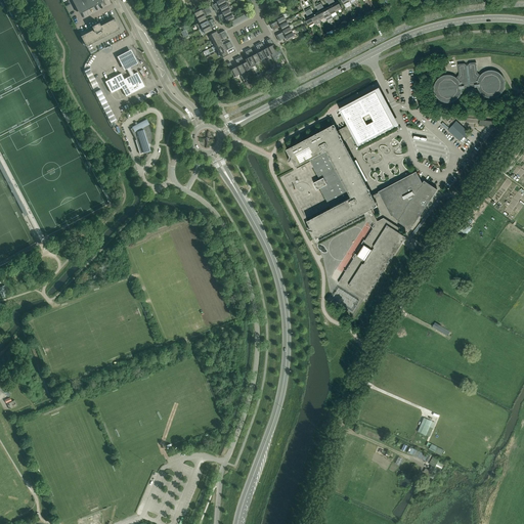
[(101,0),(72,0),(80,13),(102,2),(101,0)]
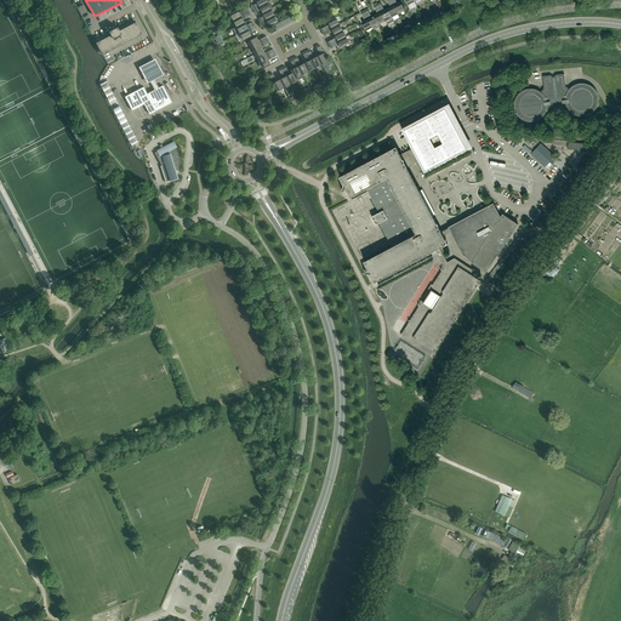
[(398,13),(391,0),(386,0),(391,7),(387,9),(392,17),(398,13)]
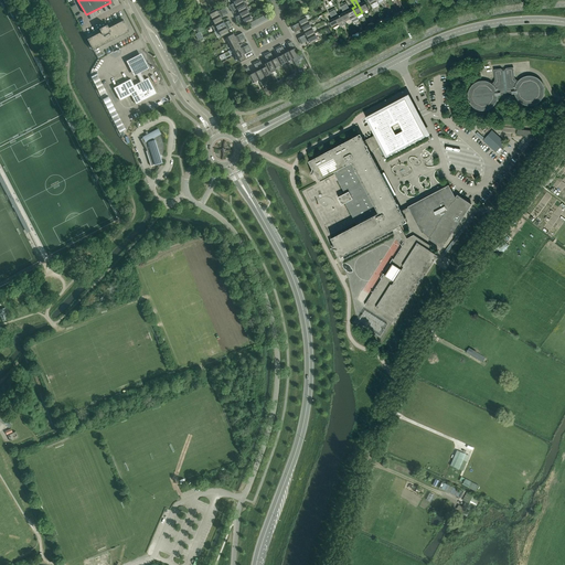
[(359,0),(355,0),(362,12),(369,9),(364,2),(361,3),(359,0)]
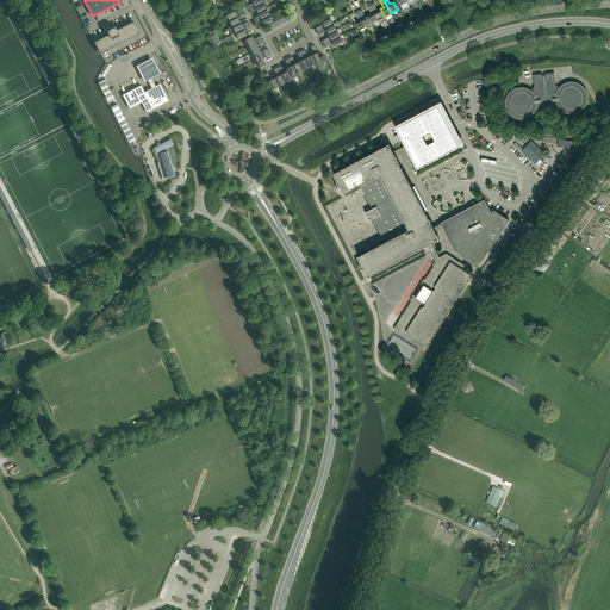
[(262,2),(249,10),(250,12),(256,10),(257,13),(266,8),(262,2)]
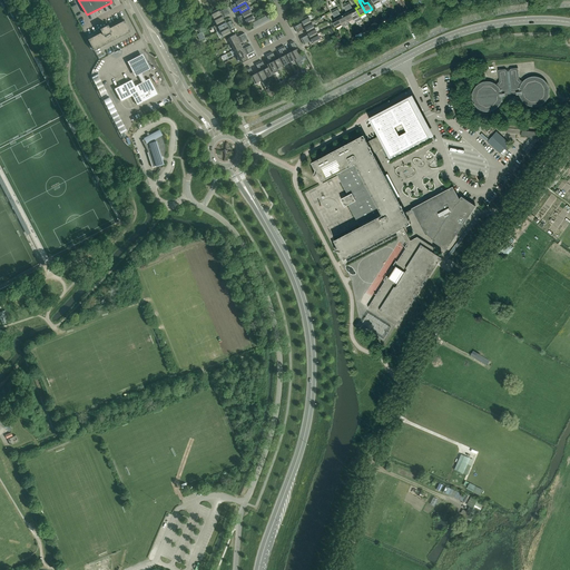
[(353,10),(349,2),(345,3),(353,19),(360,16),(355,8),(353,10)]
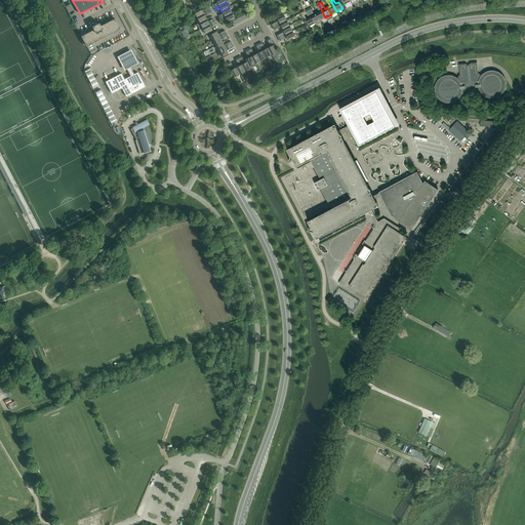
[(325,17),(318,3),(316,5),(319,12),(316,13),(320,21),(325,17)]
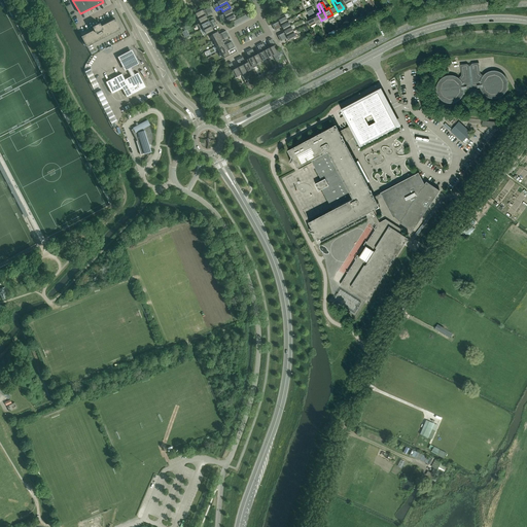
[(211,10),(210,7),(203,11),(201,8),(195,11),(198,18),(211,10)]
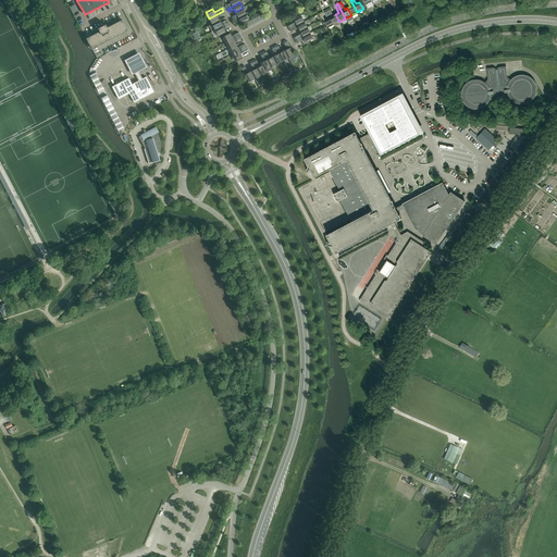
[(243,8),(235,12),(237,14),(232,17),(234,20),(246,14),(243,8)]
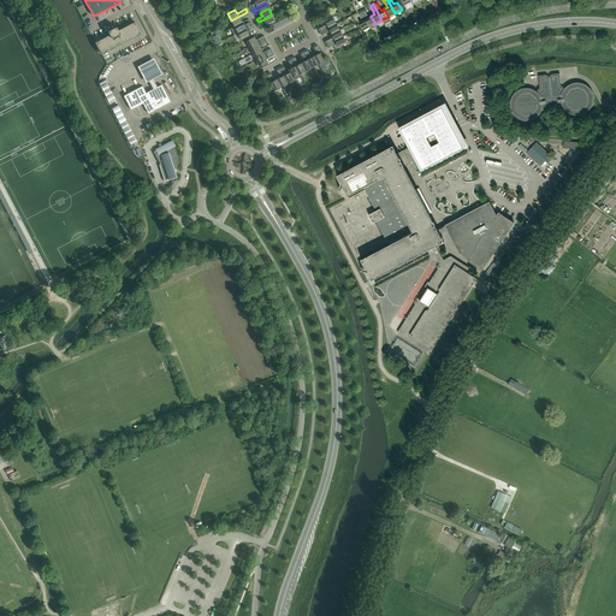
[(363,10),(361,11),(369,27),(375,24),(371,16),(368,17),(363,10)]
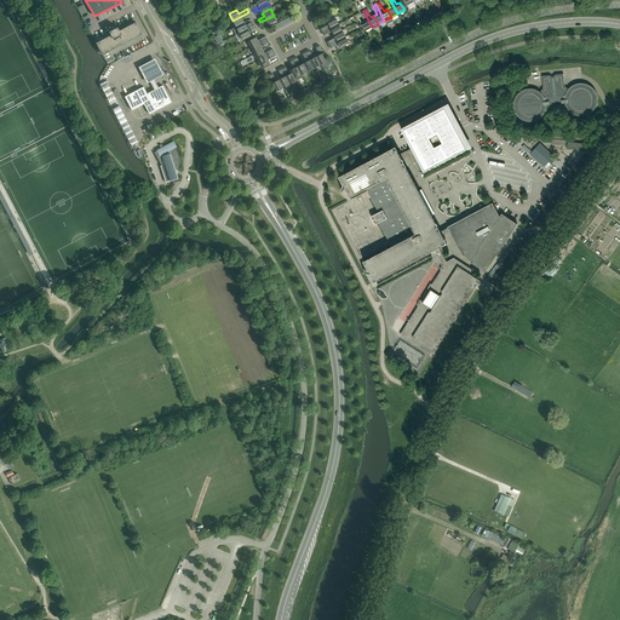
[(363,11),(360,12),(365,21),(361,23),(365,30),(372,27),(363,11)]
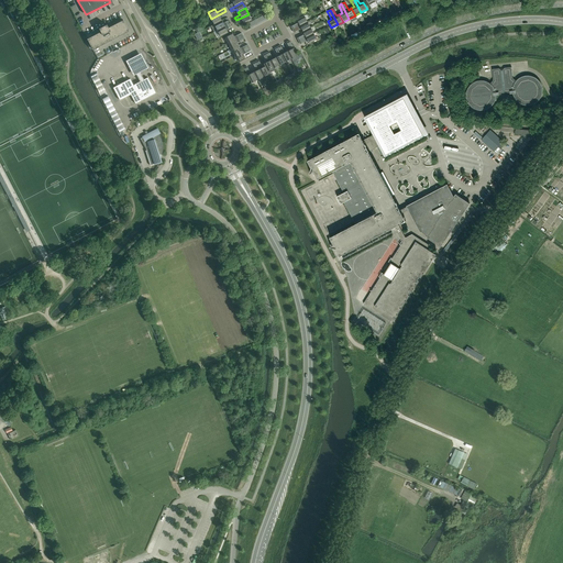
[(225,11),(211,19),(213,24),(221,21),(220,18),(228,13),(225,11)]
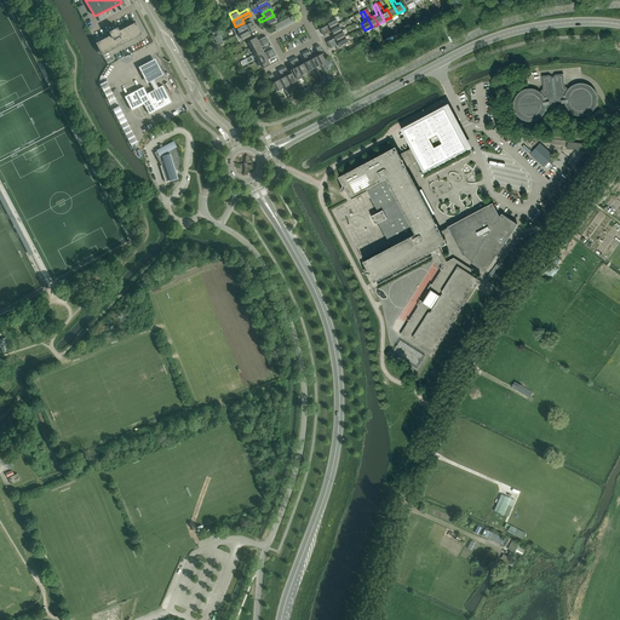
[(274,16),(260,22),(262,26),(267,23),(269,27),(273,24),(276,23),(277,22),(274,16)]
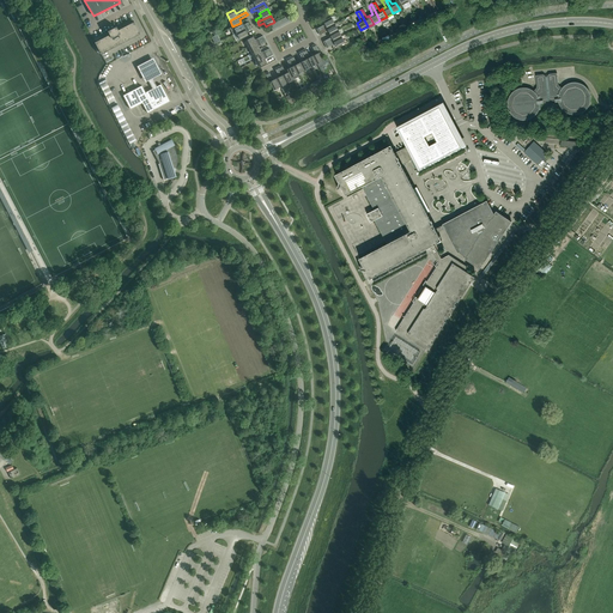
[(325,24),(316,29),(319,32),(334,24),(331,17),(323,22),(325,24)]
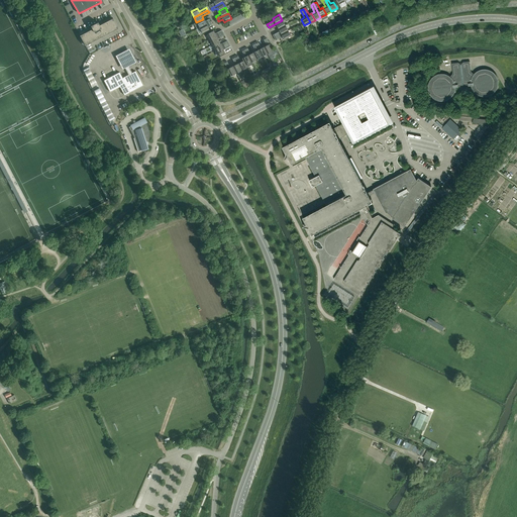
[(99,25),(98,22),(91,26),(92,29),(80,35),(85,45),(118,28),(113,18),(99,25)]
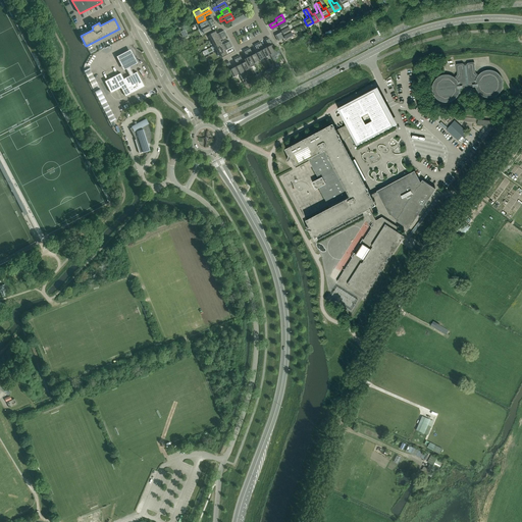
[(205,19),(198,22),(201,28),(212,22),(211,19),(207,21),(205,19)]
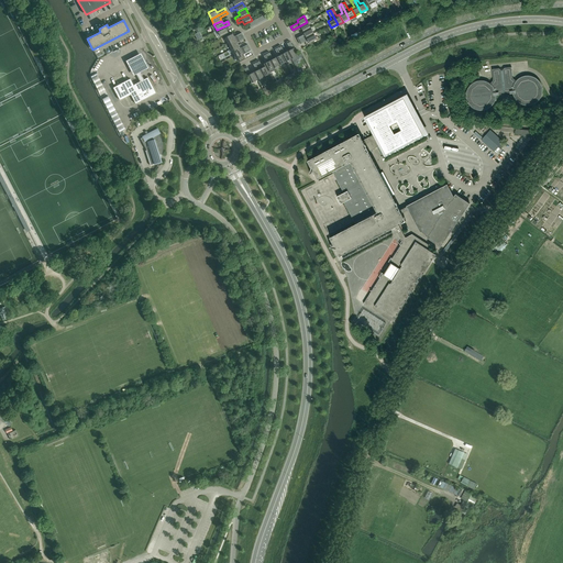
[(307,22),(293,30),(294,32),(301,29),(302,31),(310,28),(307,22)]
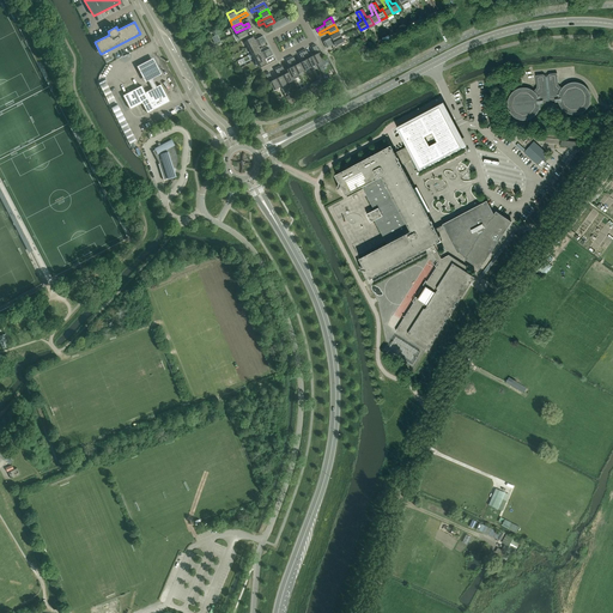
[(249,26),(236,32),(240,40),(248,35),(246,32),(252,29),(249,26)]
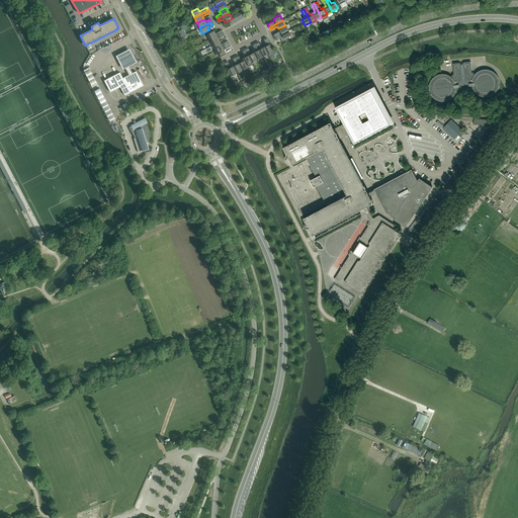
[(285,25),(278,28),(280,31),(273,35),(274,37),(288,30),(285,25)]
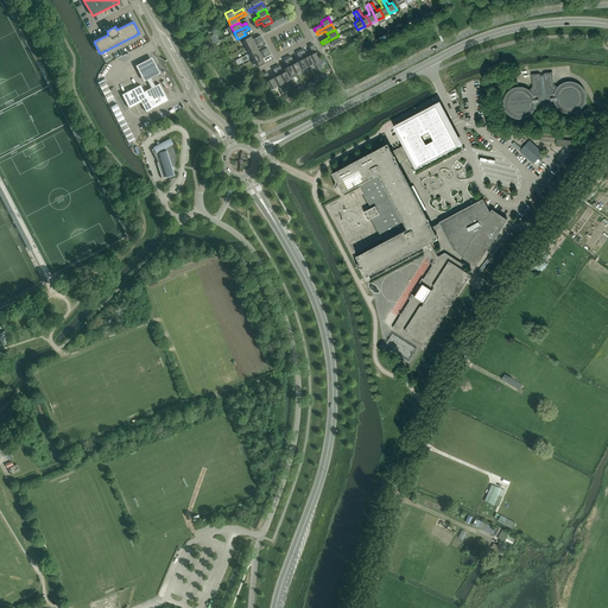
[(260,36),(255,38),(253,39),(251,37),(242,40),(246,46),(263,38),(260,36)]
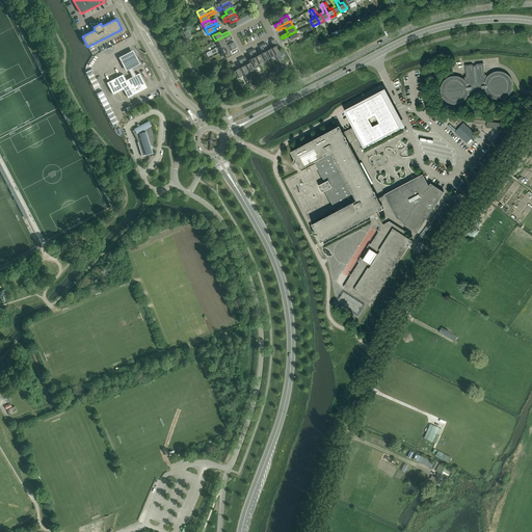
[(296,31),(282,38),(284,42),(291,38),(292,41),(299,37),(296,31)]
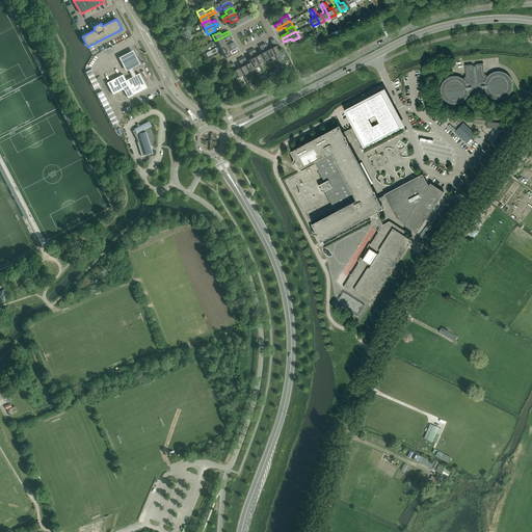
[(230,33),(215,41),(218,47),(225,43),(223,41),(231,36),(230,33)]
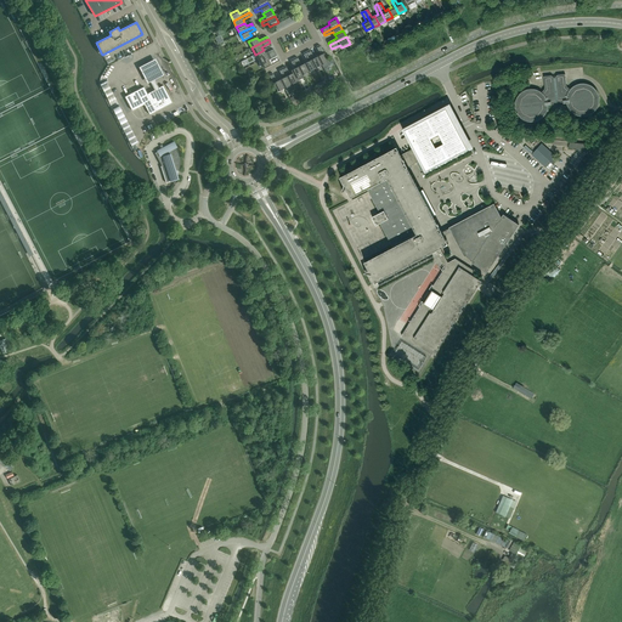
[(328,61),(320,45),(316,46),(321,55),(317,56),(322,64),(328,61)]
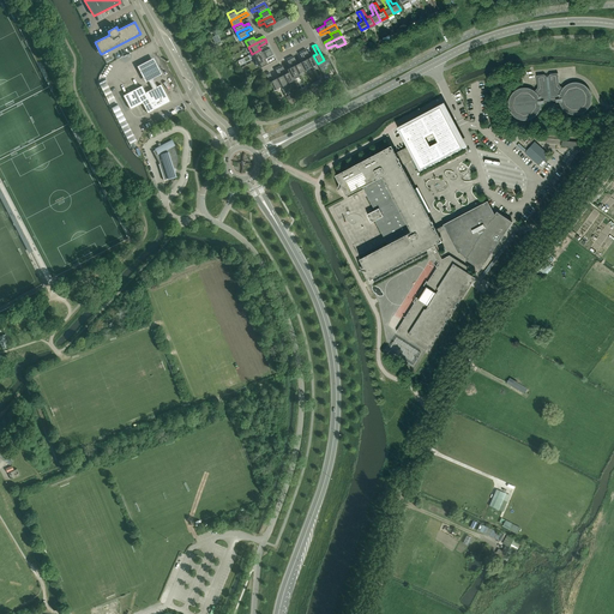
[(260,49),(252,54),(256,60),(272,52),(270,48),(262,53),(260,49)]
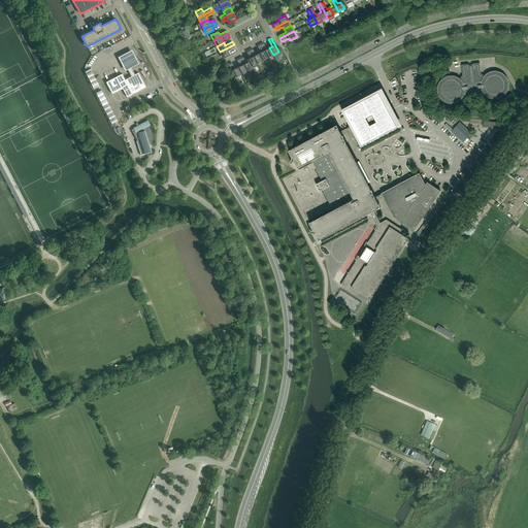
[(266,50),(263,42),(260,43),(267,58),(273,55),(269,47),(266,50)]
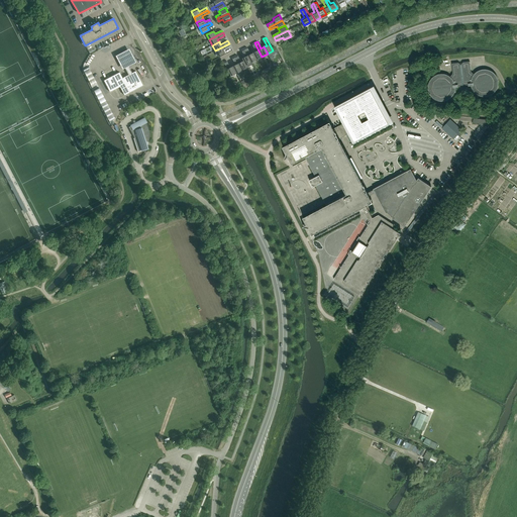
[(262,57),(254,42),(252,44),(255,52),(252,53),(256,60),(262,57)]
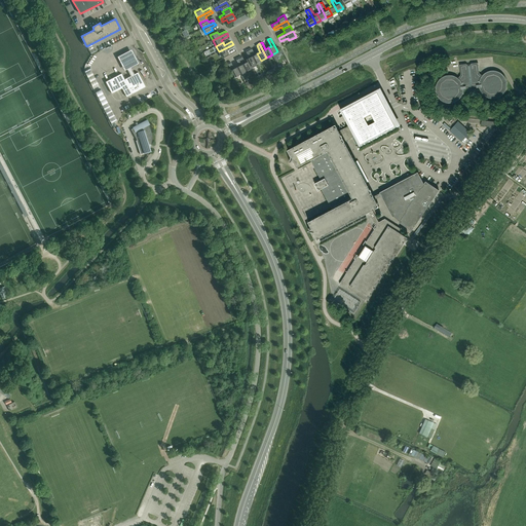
[(233,44),(219,51),(222,58),(228,53),(227,50),(234,47),(233,44)]
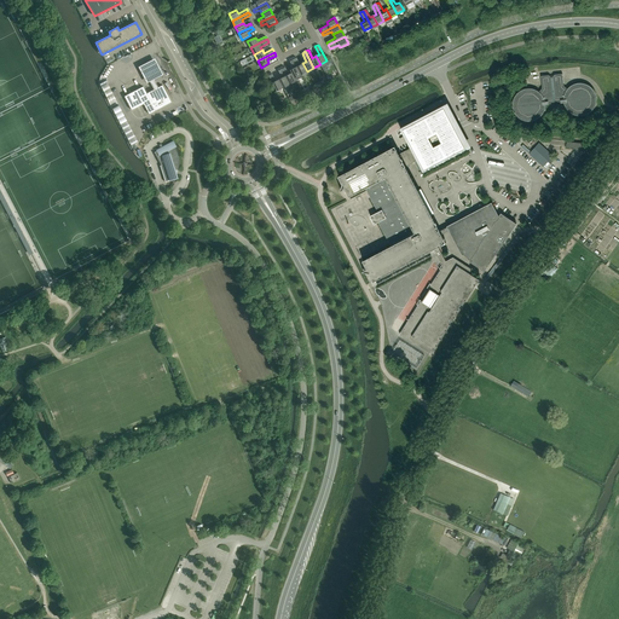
[(155,90),(160,87),(155,77),(163,73),(155,57),(139,64),(148,80),(150,80),(155,90)]
